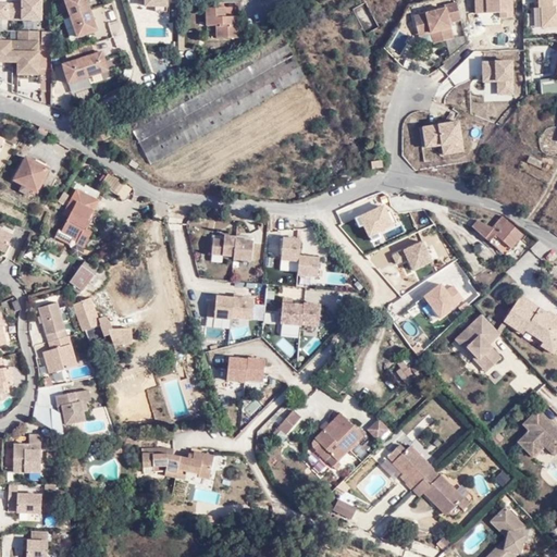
[(62,0),(76,41),(99,34),(87,0),(62,0)]
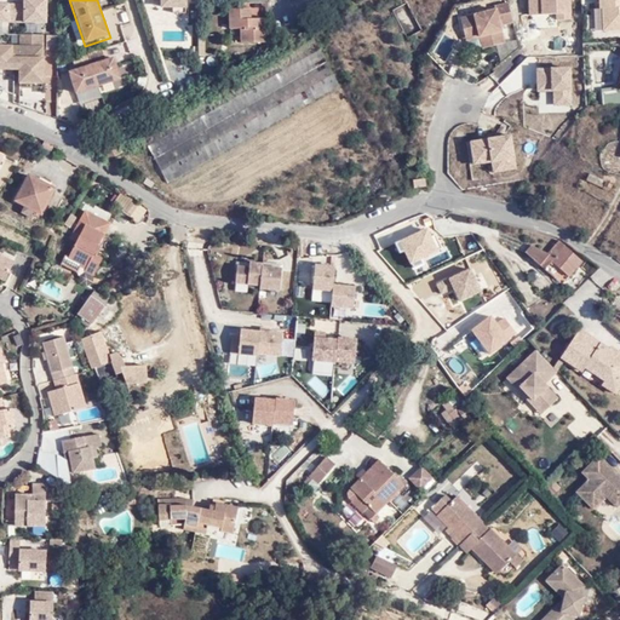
[(572,18),(570,0),(527,0),(527,18),(572,18)]
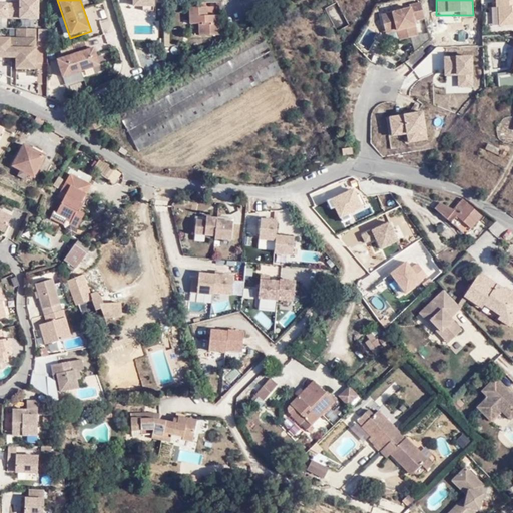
[(500,7),(501,25),(512,24),(512,0),(497,0),(498,7),(500,7)]
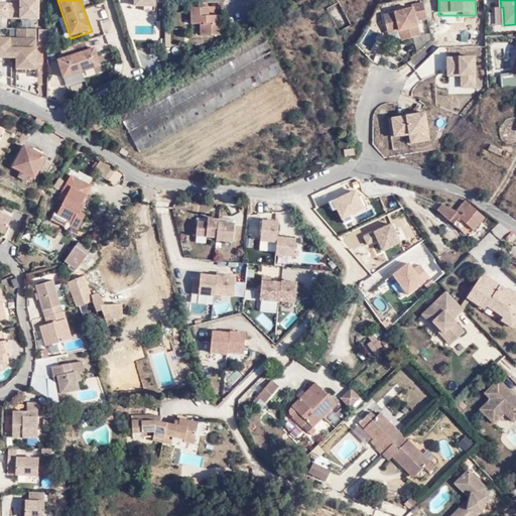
[(390,44),(431,32),(423,4),(382,16),(390,44)]
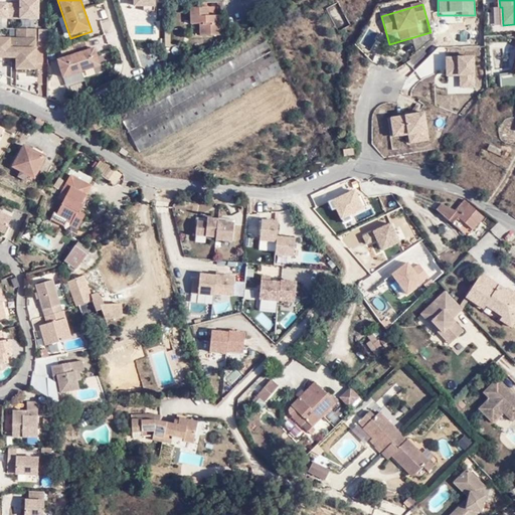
[(210,6),(192,7),(193,23),(202,22),(202,33),(222,32),(221,14),(210,14),(210,6)]
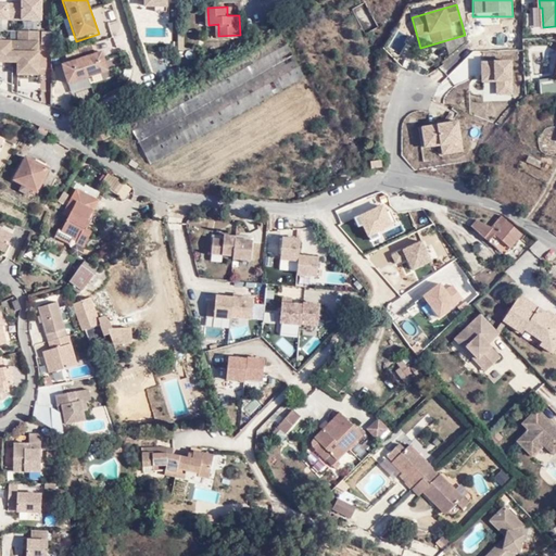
[(307,72),(283,28),(131,118),(154,161),(307,72)]
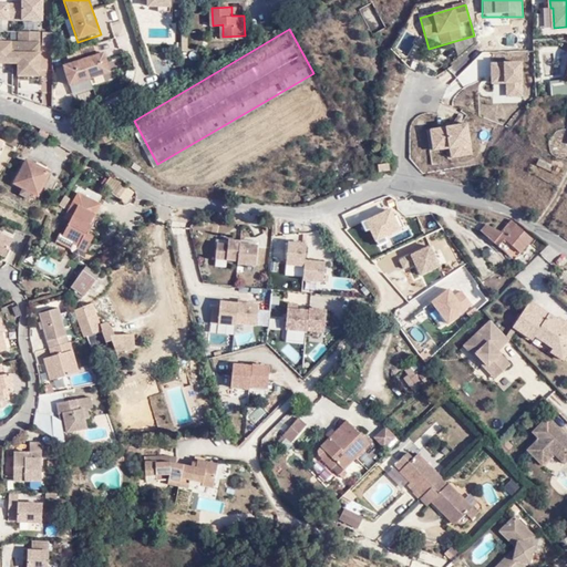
[(34,75),(37,32),(14,31),(13,42),(0,40),(0,61),(13,61),(13,74),(34,75)]
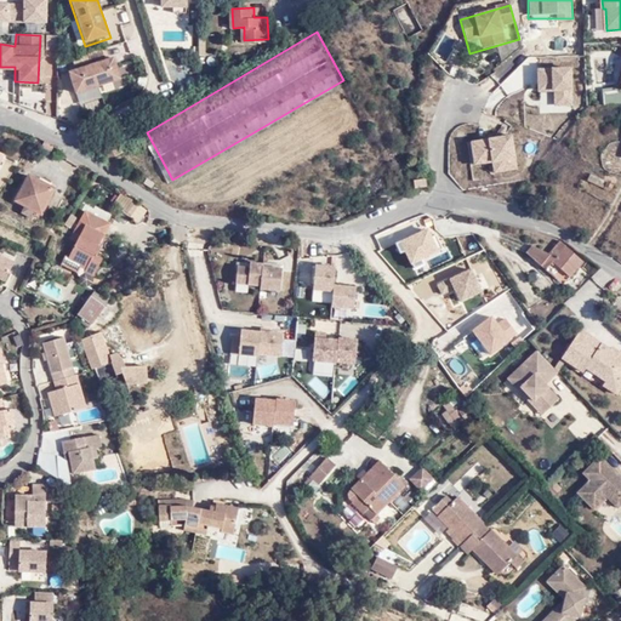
[(68,73),(77,97),(123,83),(115,58),(68,73)]
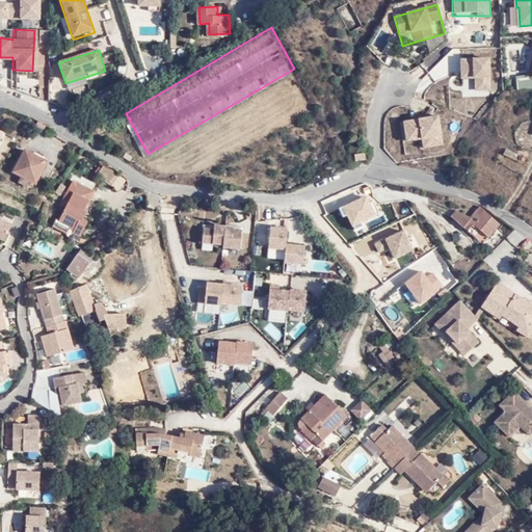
[(490,59),(461,59),(461,95),(490,95),(490,59)]
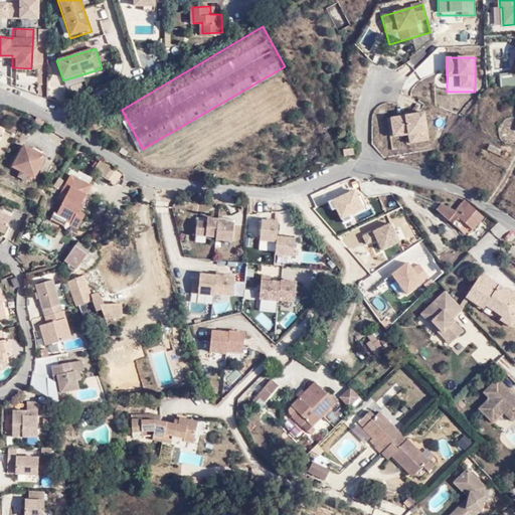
[(43,118),(34,113),(31,118),(39,123),(43,118)]
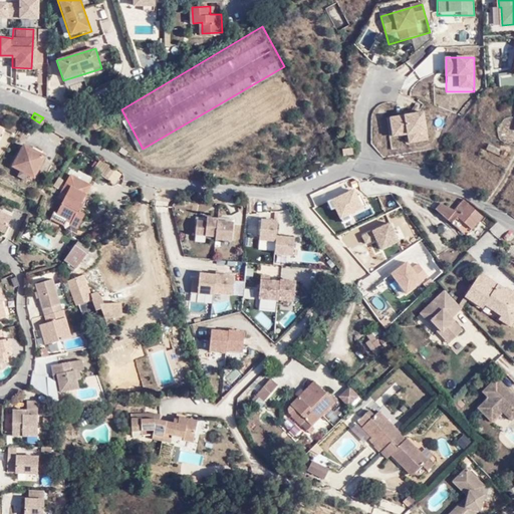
[(91,132),(101,125),(94,112),(84,119),(91,132)]
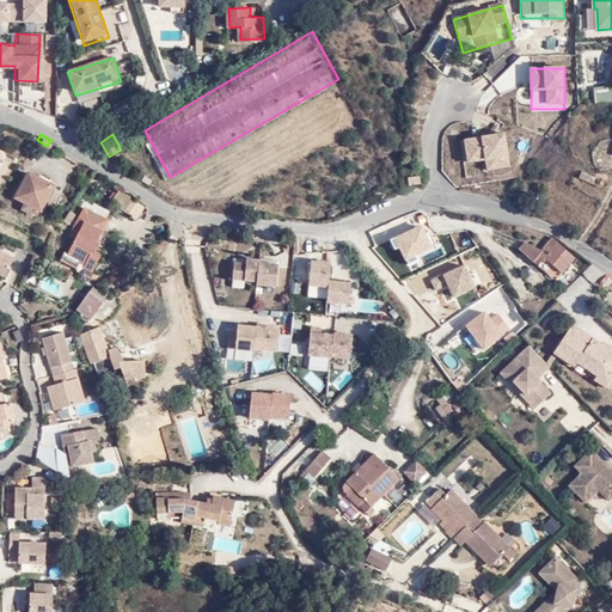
[(507,135),(464,139),(466,165),(481,164),(482,171),(509,169),(507,135)]
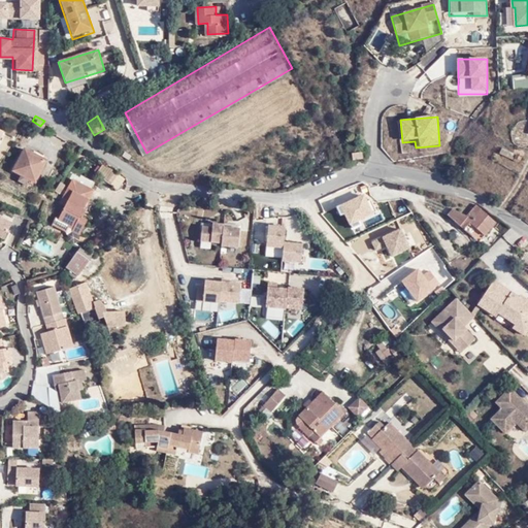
[(505,146),(502,145),(499,152),(521,161),(521,160),(523,155),(505,146)]
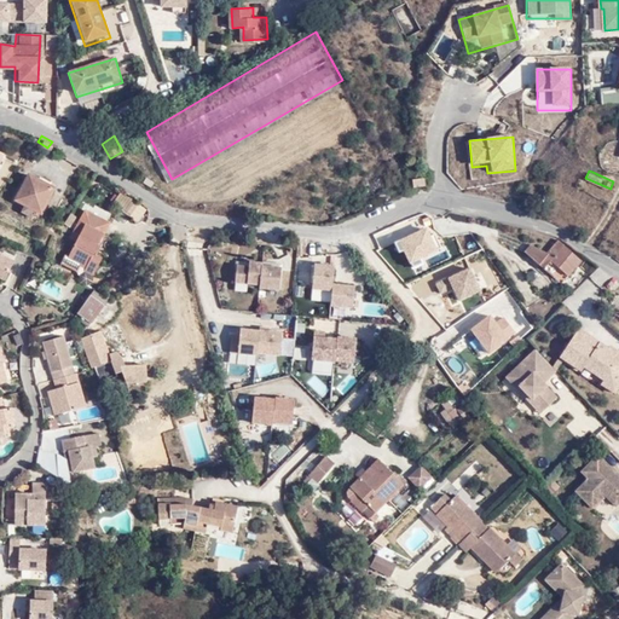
[(42,213),(57,185),(33,172),(18,196),(28,202),(25,208),(35,214),(38,210),(42,213)]
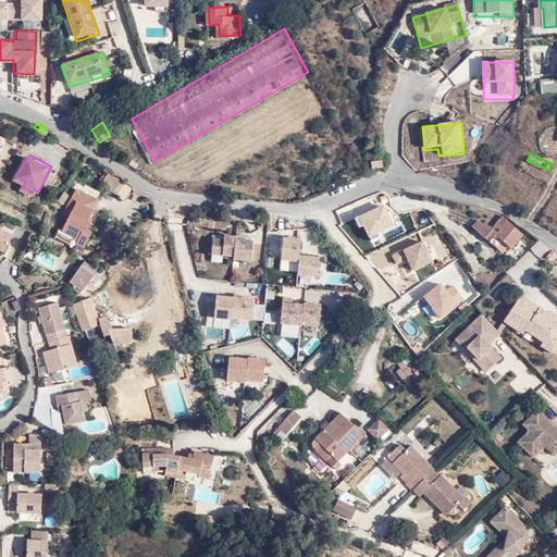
[(370,159),(371,169),(381,165),(380,158),(370,159)]
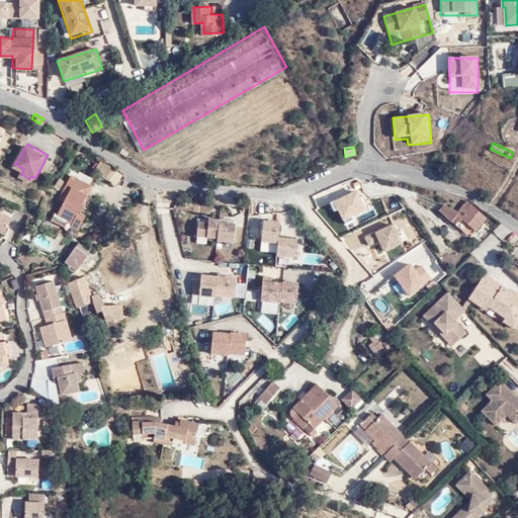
[(74,185),(91,194),(95,185),(74,174),(62,197),(67,199),(74,185)]
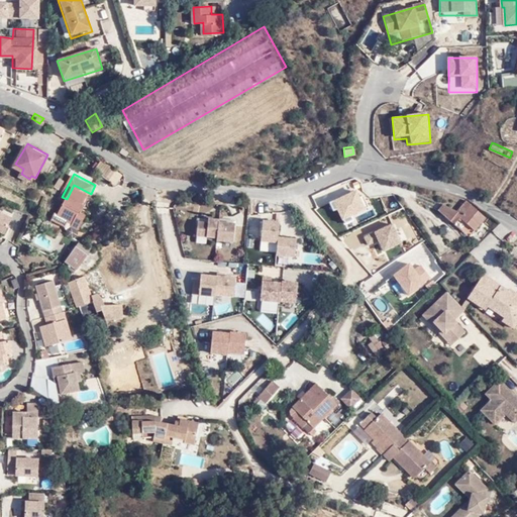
[(91,194),(74,185),(67,199),(59,215),(71,220),(74,222),(73,225),(81,229),(89,213),(84,210),(88,204),(86,203),(91,194)]
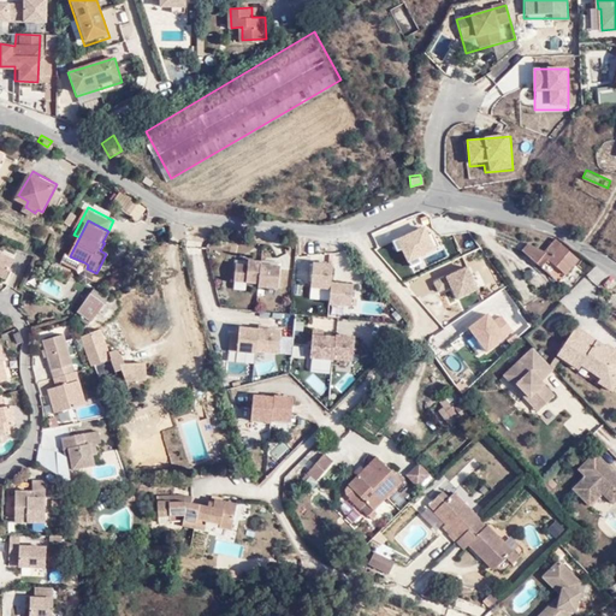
[(544,254),(550,259),(564,273),(576,259),(556,240),(546,249),(525,242),(520,249),(535,264),(544,254)]
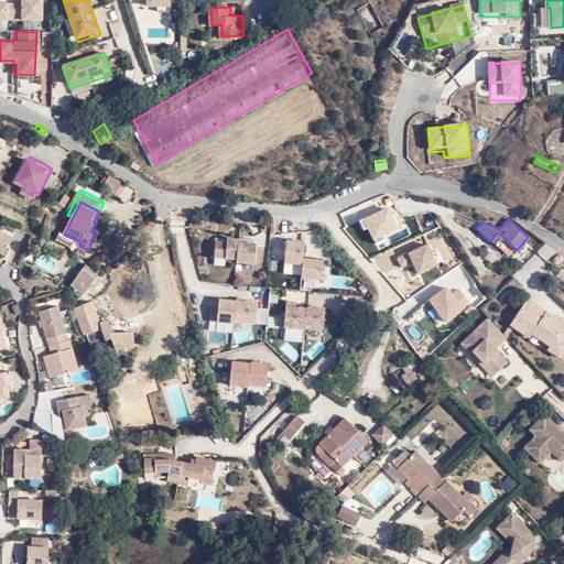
[(17,237),(0,228),(0,257),(2,252),(9,255),(17,237)]
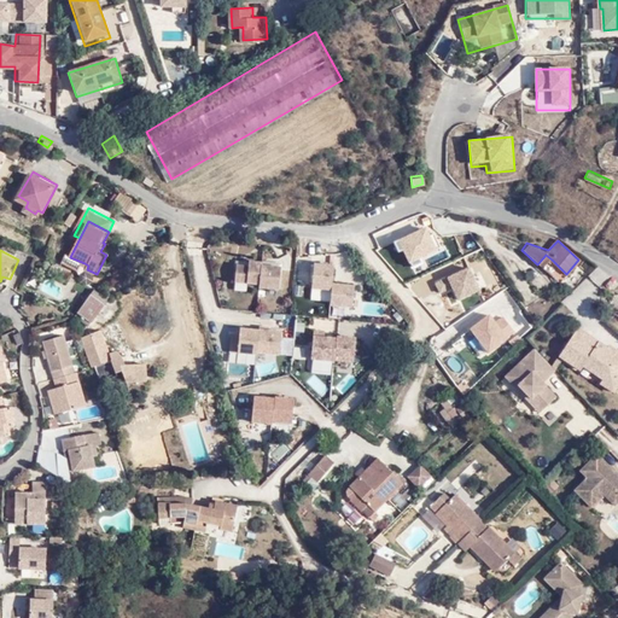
[(85,263),(70,257),(68,255),(64,262),(81,270),(85,263)]
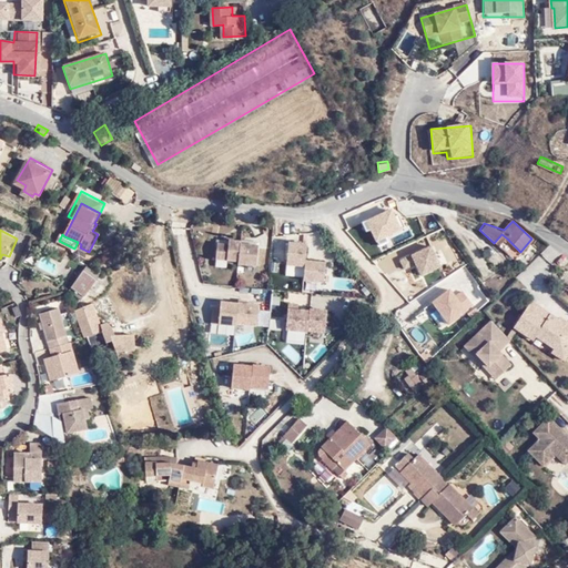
[(498,246),(507,239),(501,234),(494,243),(498,246)]
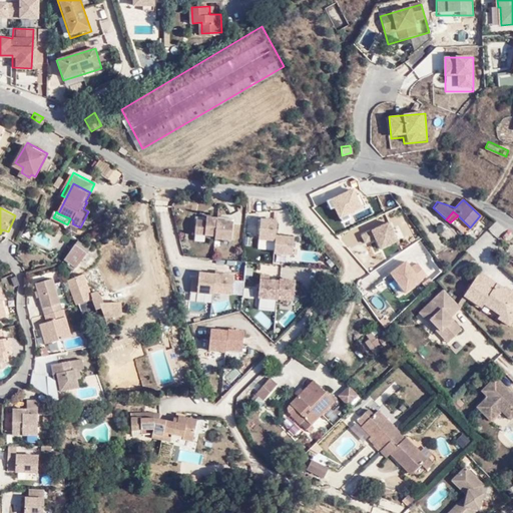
[(206,220),(195,219),(194,235),(214,237),(214,240),(233,242),(233,220),(206,217),(206,220)]
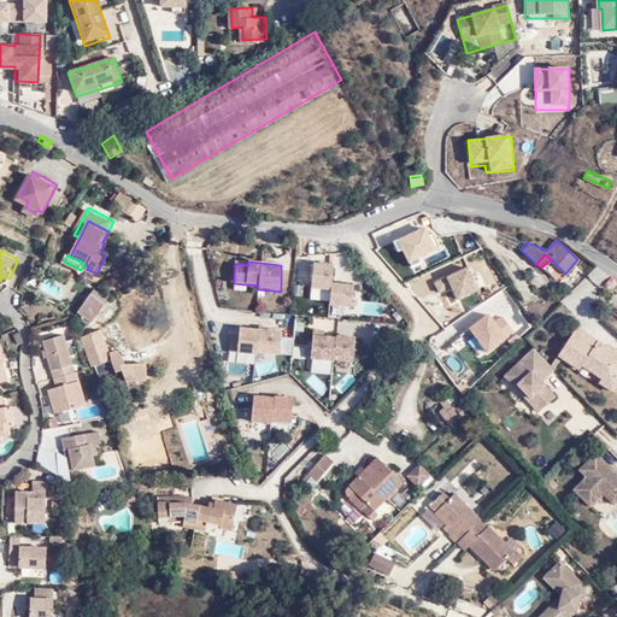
[(335,265),(312,264),(310,288),(330,289),(329,305),(353,307),(354,285),(334,281),(335,265)]
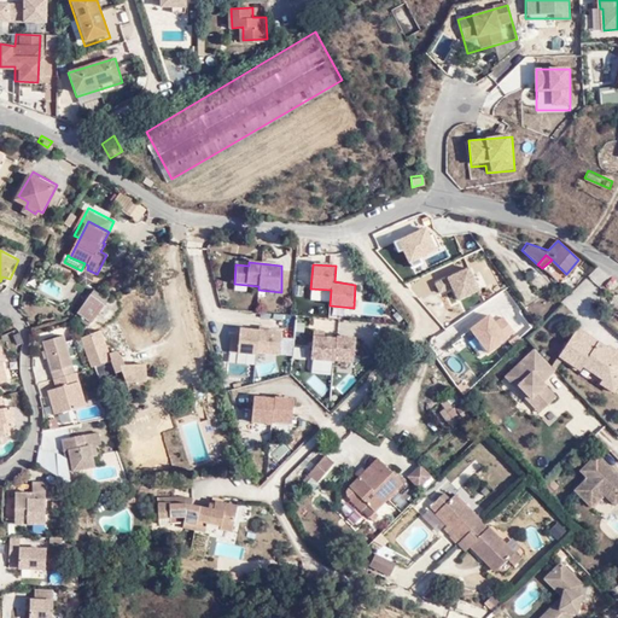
[(470,268),(435,283),(448,313),(483,297),(470,268)]
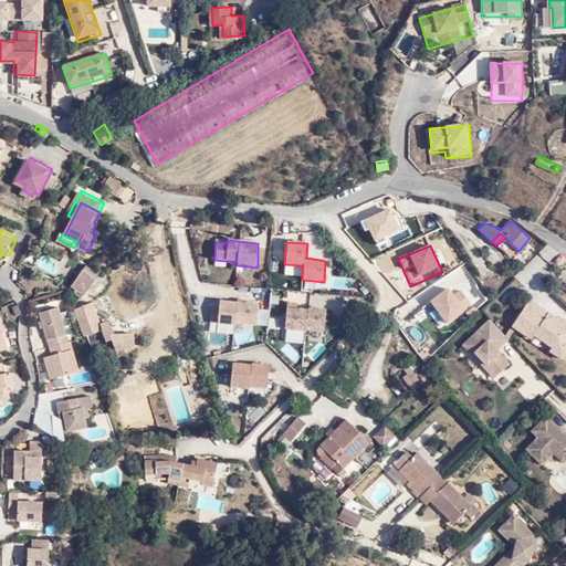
[(98,274),(86,265),(71,286),(83,295),(98,274)]
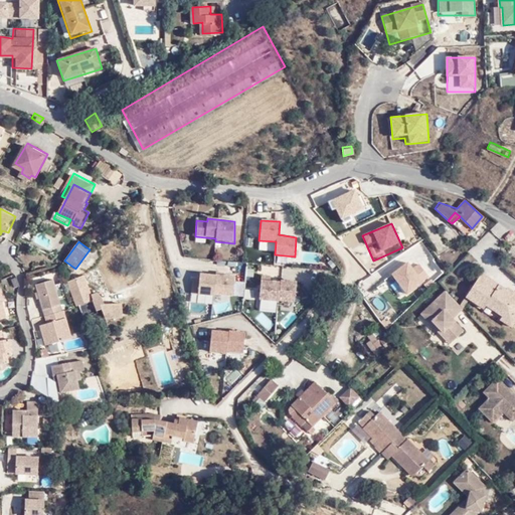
[(390,277),(406,297),(435,276),(418,254),(390,277)]
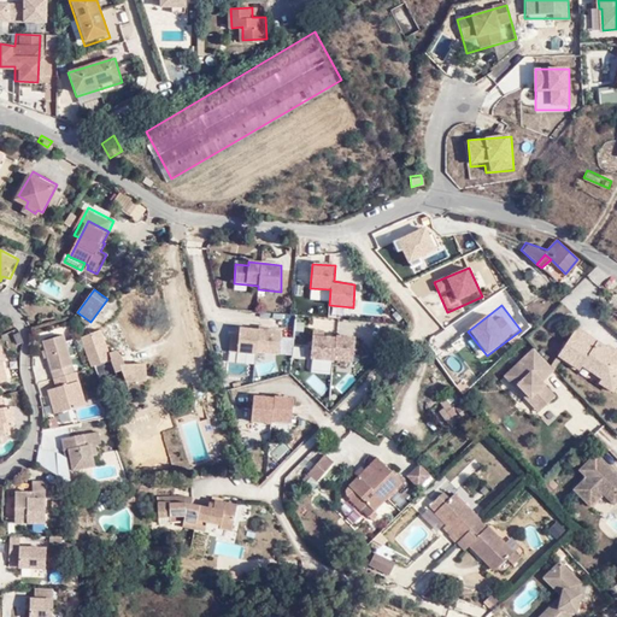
[(282,329),(239,327),(236,352),(281,354),(282,329)]
